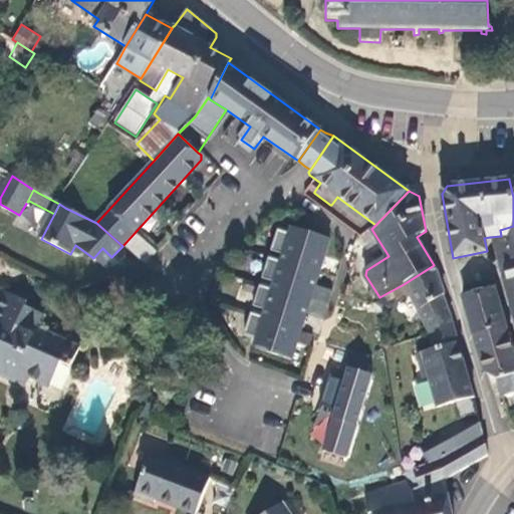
[(513,226),(500,230),(501,236),(507,235),(513,261),(513,226)]
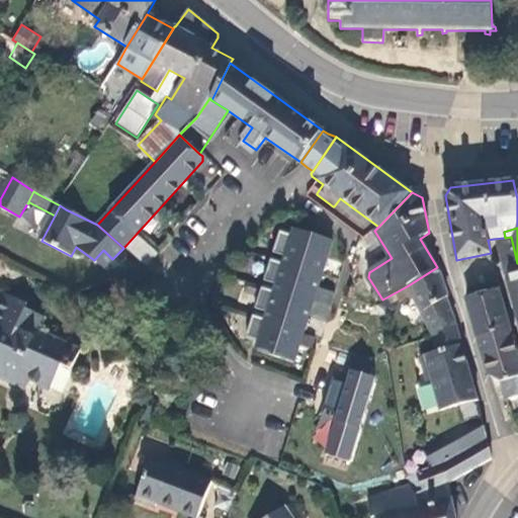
[(257,351),(294,362),(334,241),(295,229),(293,235),(280,231),(274,253),(286,257),(284,263),(272,259),(265,280),(278,285),(276,291),(263,287),(256,309),(269,313),(267,320),(254,316),(247,337),(260,341),(257,351)]
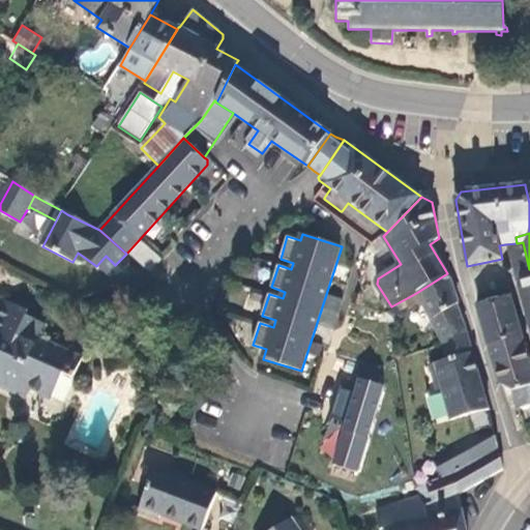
[(529,299),(529,269),(523,242),(517,243),(505,244),(521,302),(529,299)]
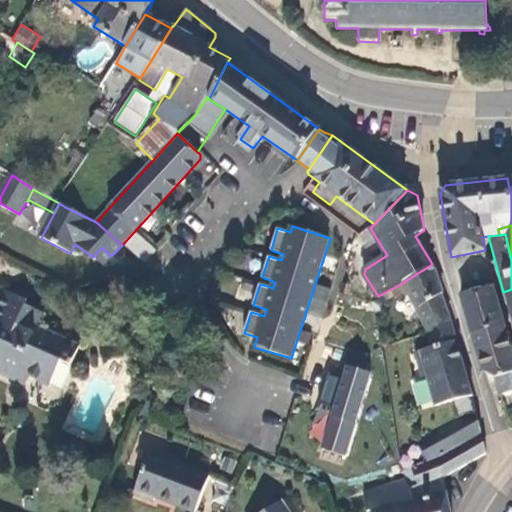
[(111,256),(102,247),(93,257),(104,265),(111,256)]
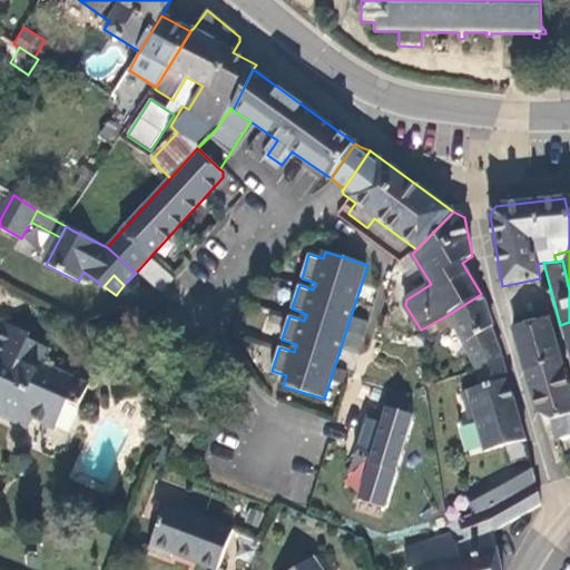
[(492,326),(481,294),(448,315),(475,371),(501,354),(491,327),(492,326)]
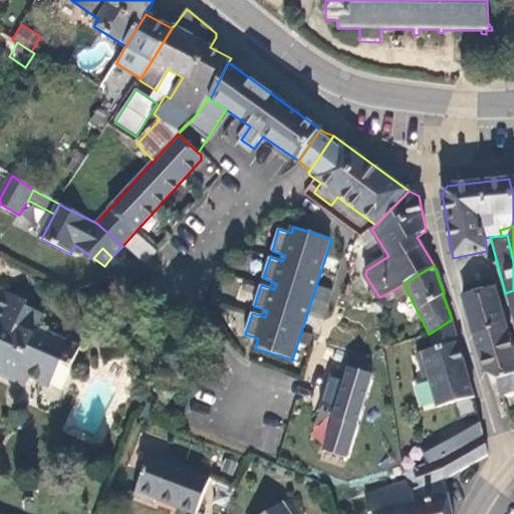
[(504,325),(493,287),(462,295),(473,333),(504,325)]
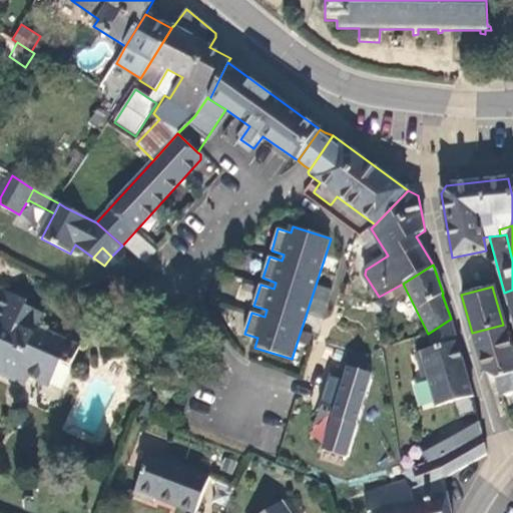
[(70,366),(79,347),(39,329),(45,315),(25,306),(27,302),(0,289),(0,329),(9,334),(5,344),(0,341),(0,371),(26,383),(29,377),(49,387),(60,361),(70,366)]
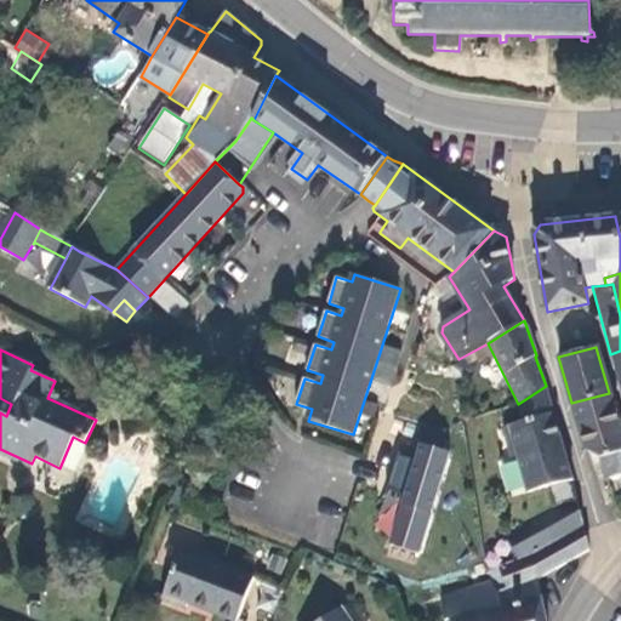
[(620,351),(610,354),(620,393),(620,351)]
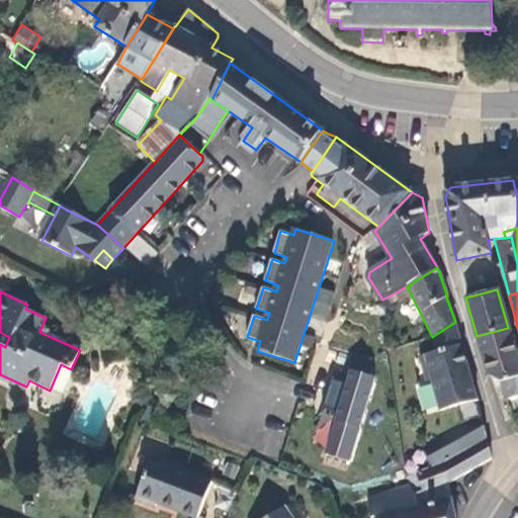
[(477,401),(455,322),(432,337),(436,352),(419,357),(426,382),(431,381),(440,412),(477,401)]
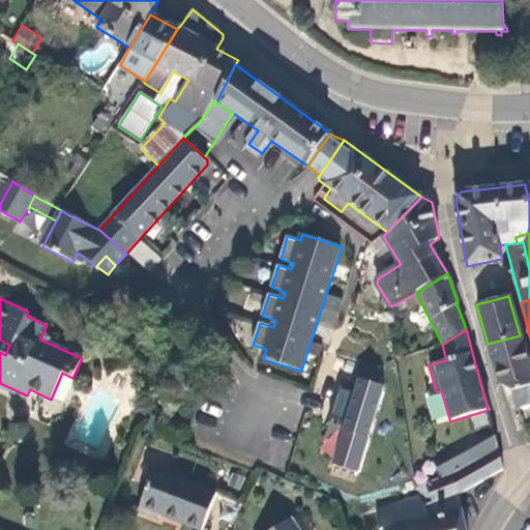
[(529,385),(529,369),(520,335),(488,344),(501,385),(513,391),(529,385)]
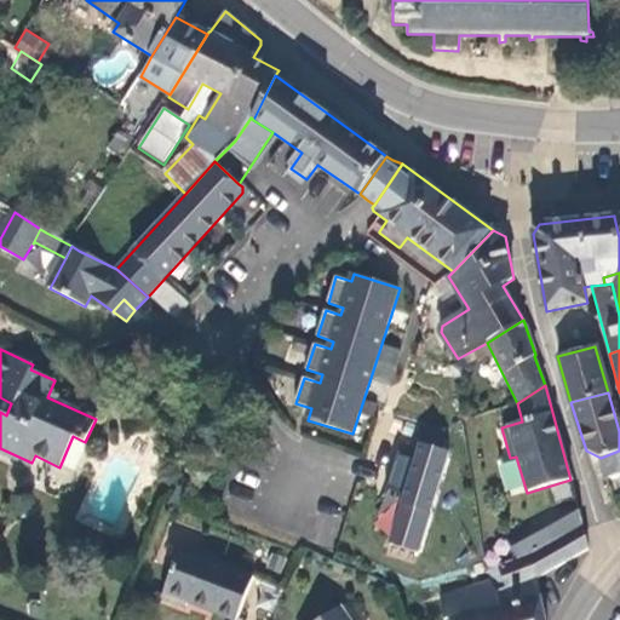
[(418,549),(451,449),(418,438),(412,458),(397,453),(369,533),(418,549)]
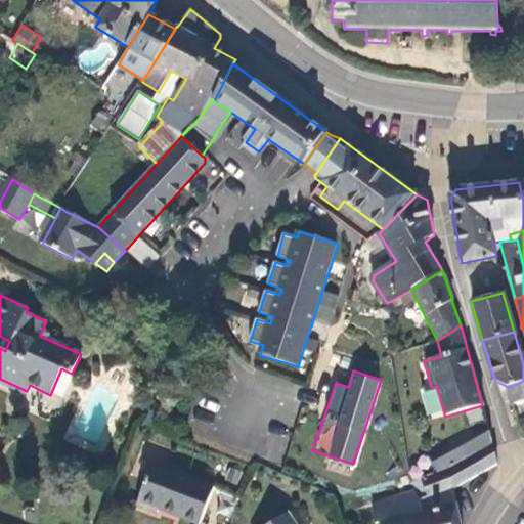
[(149,415),(145,424),(160,429),(164,420),(149,415)]
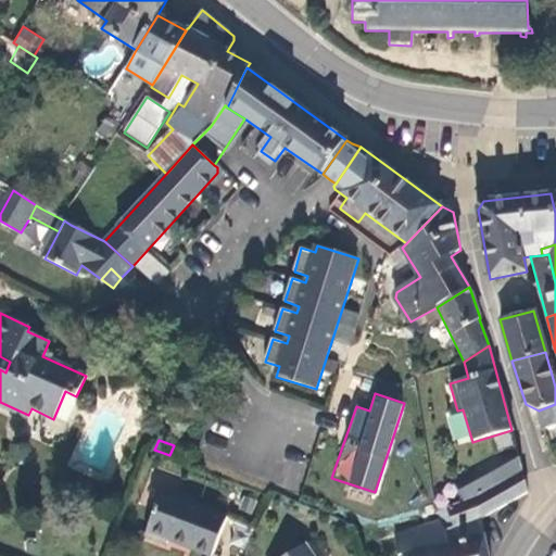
[(522,470),(517,450),(497,454),(452,481),(460,504),(476,498),(522,470)]
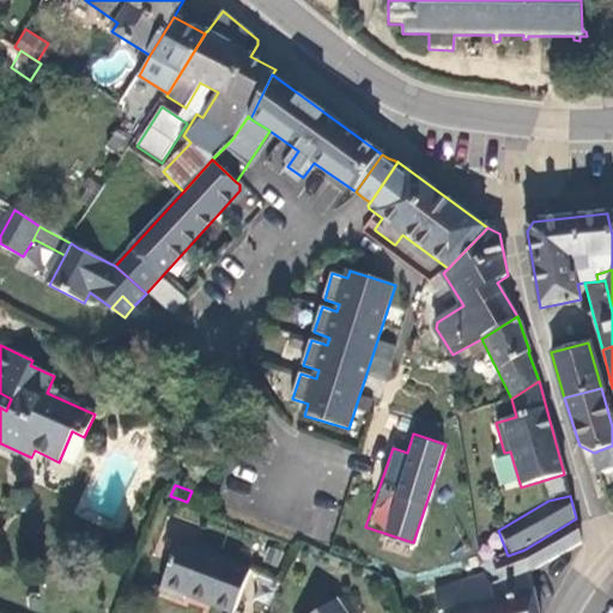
[(539,612),(530,572),(581,544),(576,519),(525,550),(508,556),(492,563),(498,575),(435,588),(441,612),(539,612)]
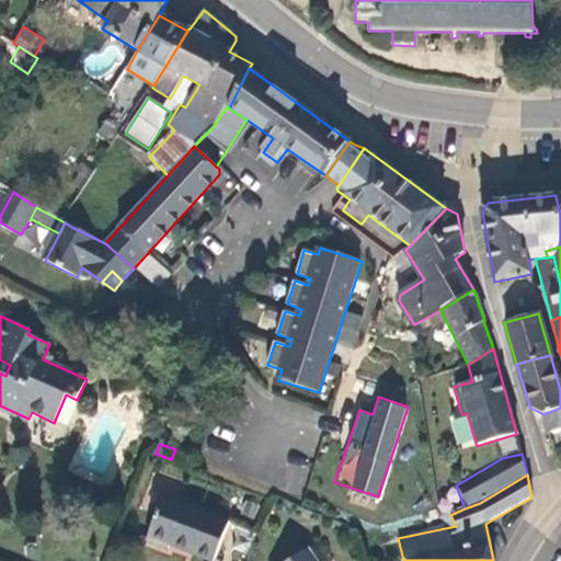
[(210,560),(214,560),(229,521),(164,496),(147,541),(169,550),(170,546),(210,560)]
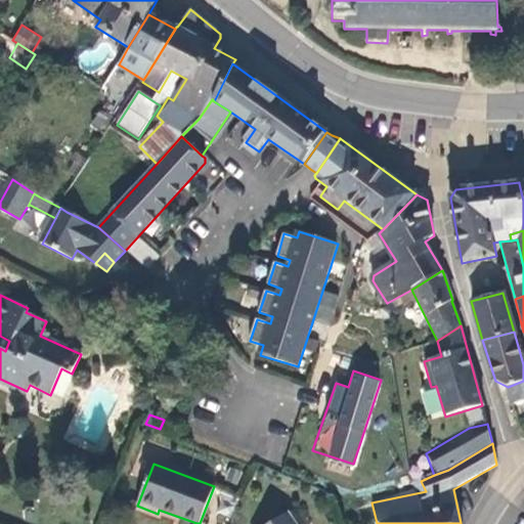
[(295,523),(288,513),(270,523),(295,523)]
